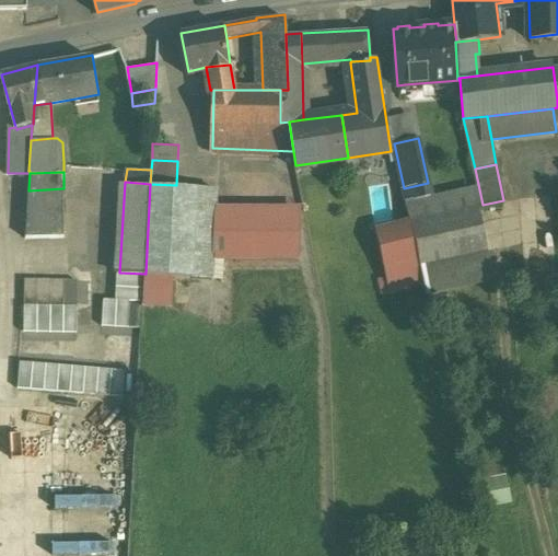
[(428,183),(404,188),(407,201),(431,196),(428,183)]
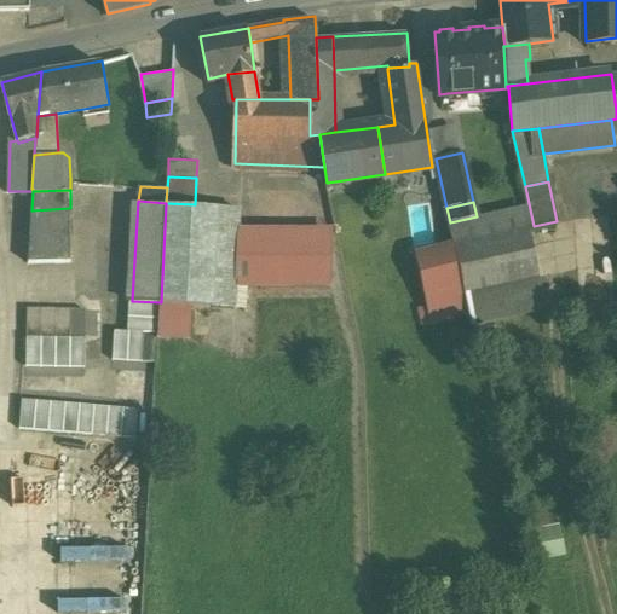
[(195,204),(166,203),(161,302),(236,307),(238,279),(241,231),(242,208),(195,204)]
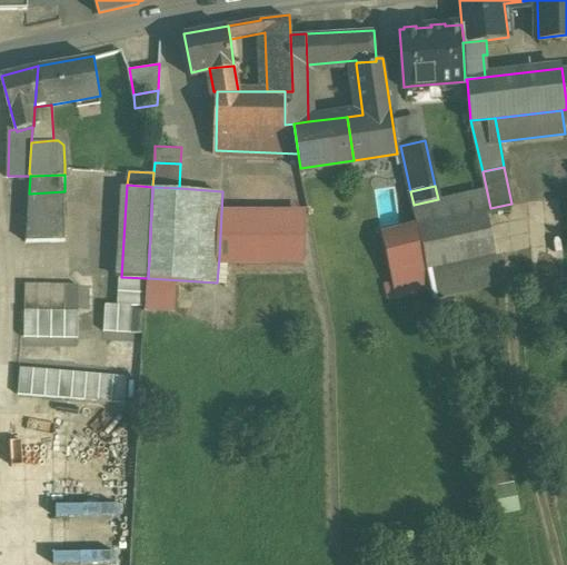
[(438,199),(414,205),(418,226),(427,268),(495,254),(480,190),(438,199)]
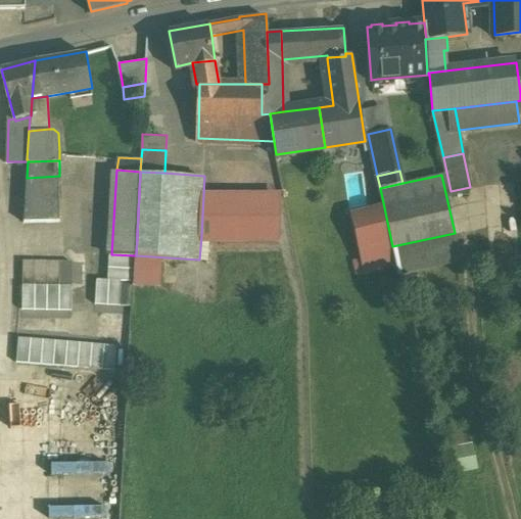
[(59,176),(27,178),(25,221),(61,219),(59,176)]
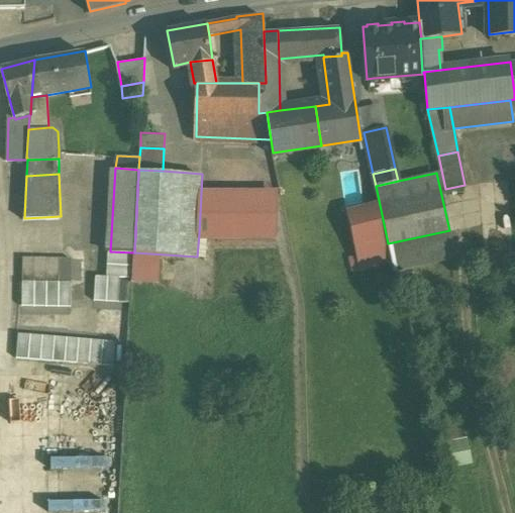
[(279,194),(201,193),(199,233),(278,233),(279,194)]
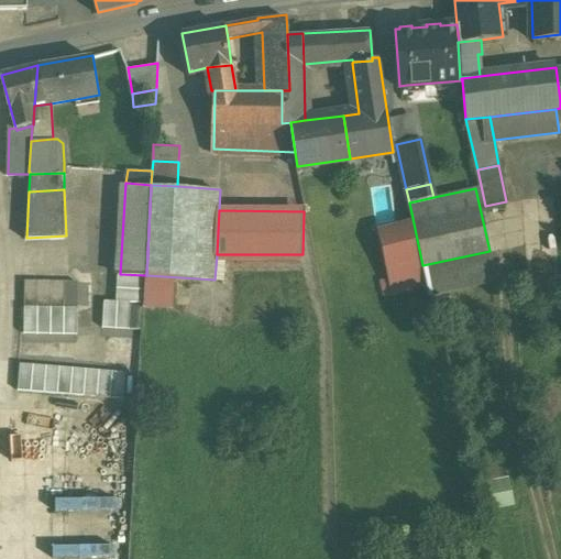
[(414,223),(378,231),(393,292),(427,284),(422,265),(414,223)]
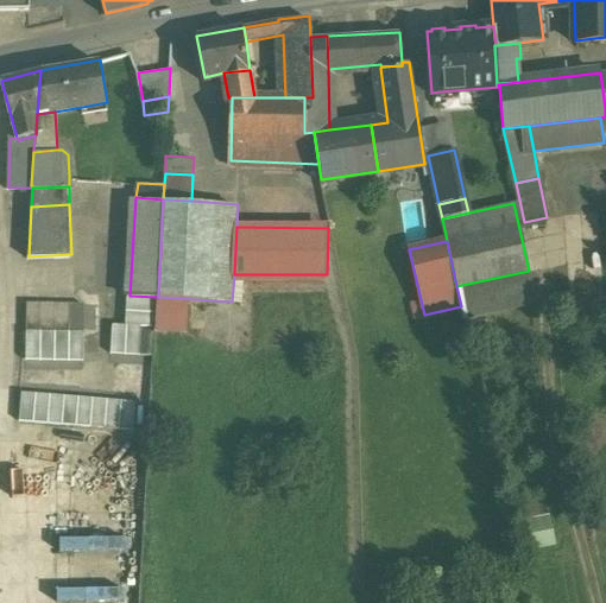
[(130,296),(122,294),(121,322),(138,323),(156,324),(158,297),(130,296)]
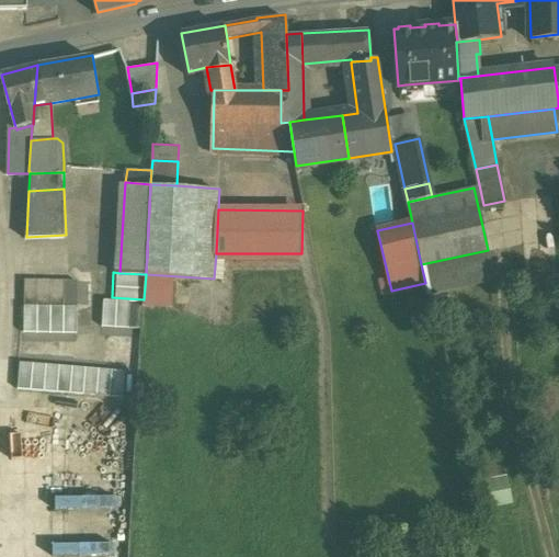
[(40,277),(26,277),(26,304),(38,304),(40,277)]
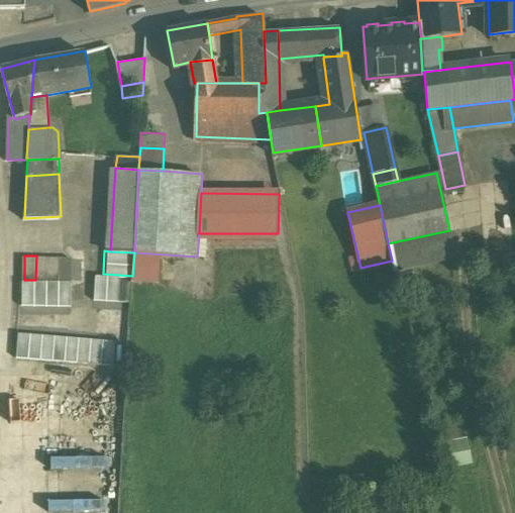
[(47,255),(36,255),(35,280),(47,280),(47,255)]
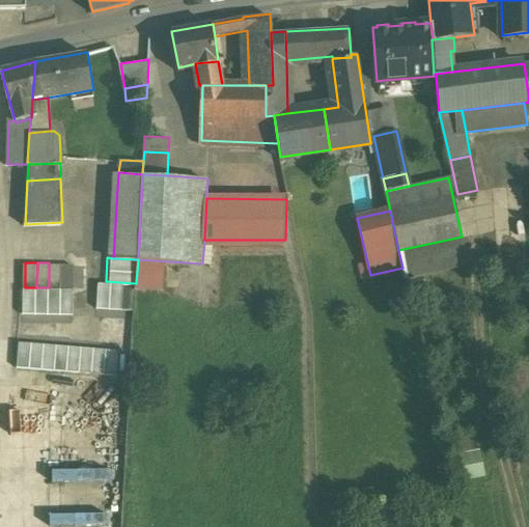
[(60,262),(49,262),(49,287),(60,287),(60,262)]
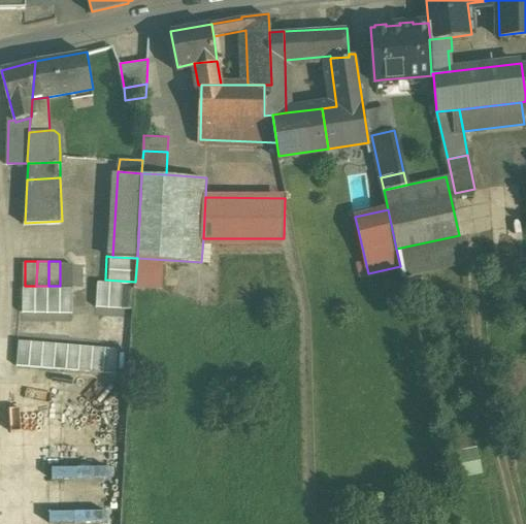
[(71,261),(60,261),(60,286),(71,286),(71,261)]
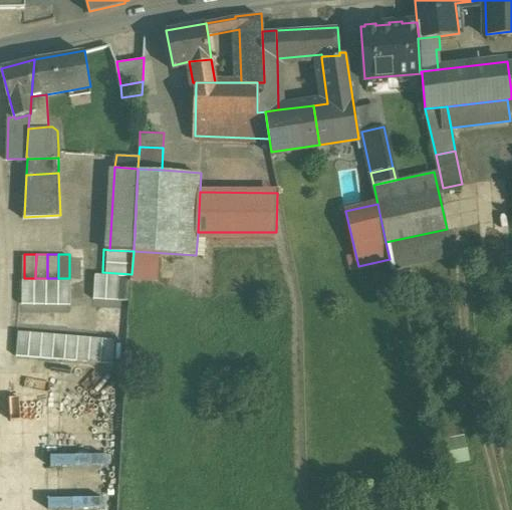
[(80,255),(69,254),(69,278),(80,278),(80,255)]
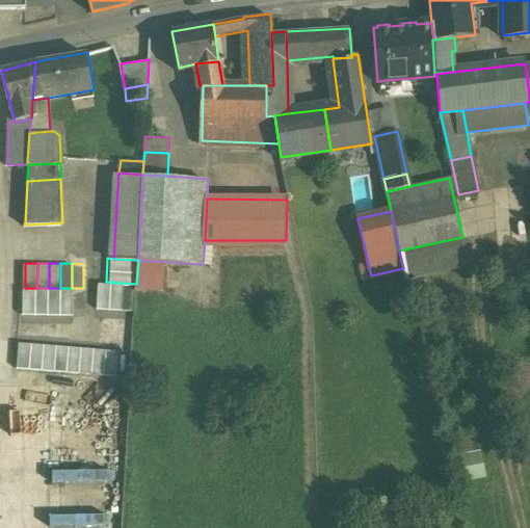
[(120,308),(121,283),(106,282),(95,281),(93,307),(120,308)]
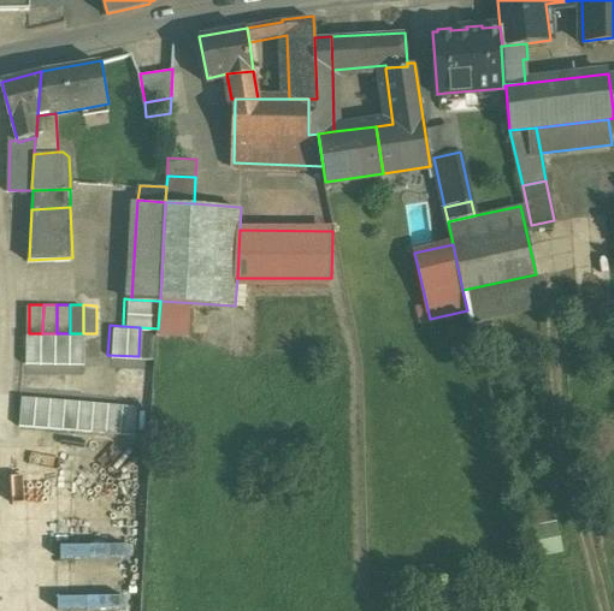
[(23,361),(39,361),(40,333),(24,333),(23,361)]
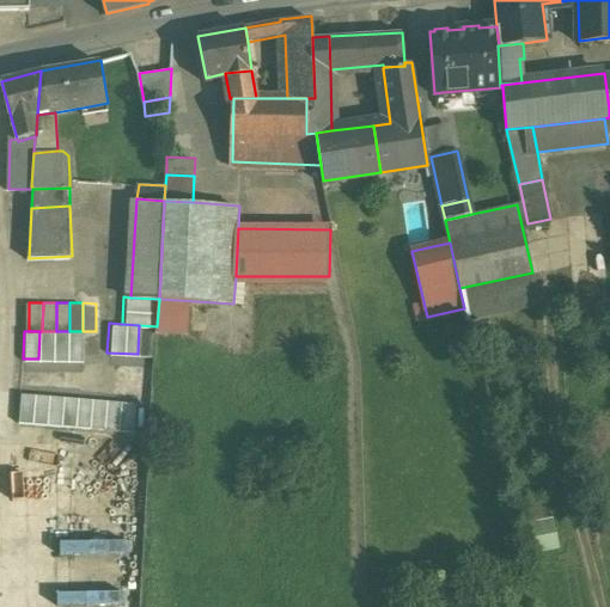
[(38,359),(55,359),(55,331),(40,331),(38,359)]
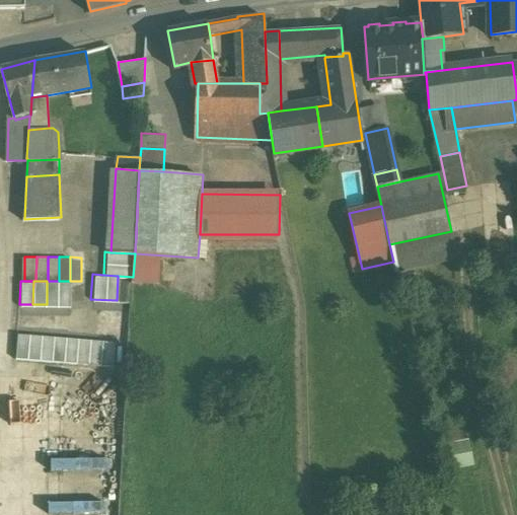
[(47,304),(60,304),(60,282),(47,281),(47,304)]
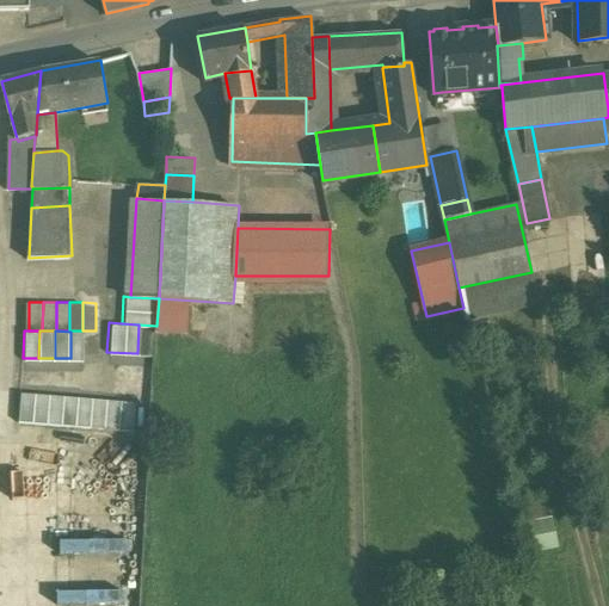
[(71,358),(86,358),(86,332),(71,332),(71,358)]
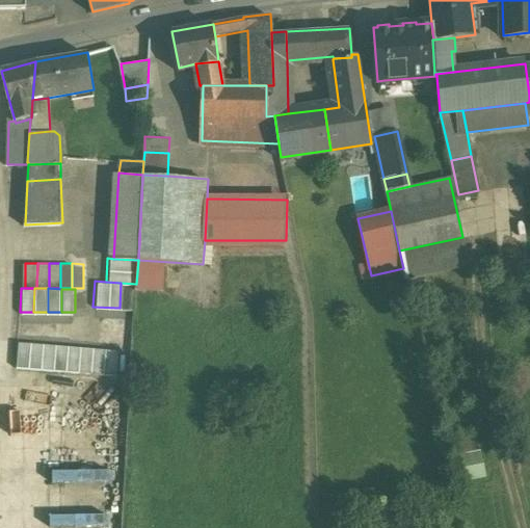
[(16,366),(28,367),(29,342),(17,341),(16,366)]
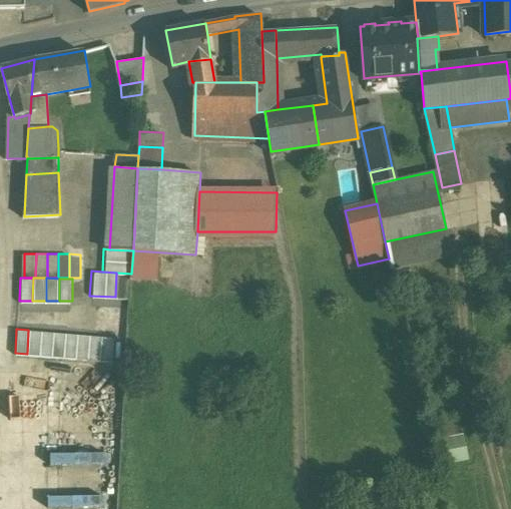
[(27,354),(39,355),(40,331),(28,330),(27,354)]
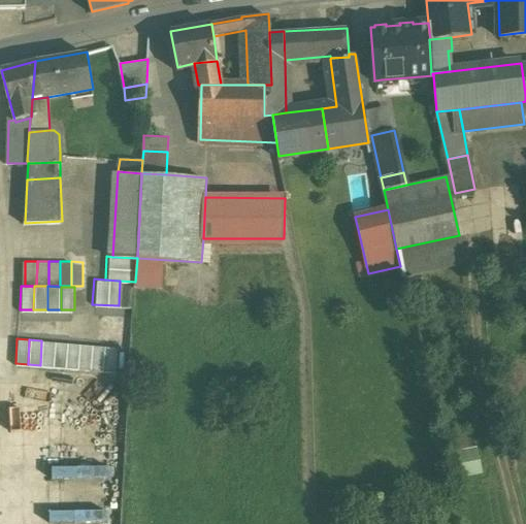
[(40,365),(53,366),(54,341),(41,340),(40,365)]
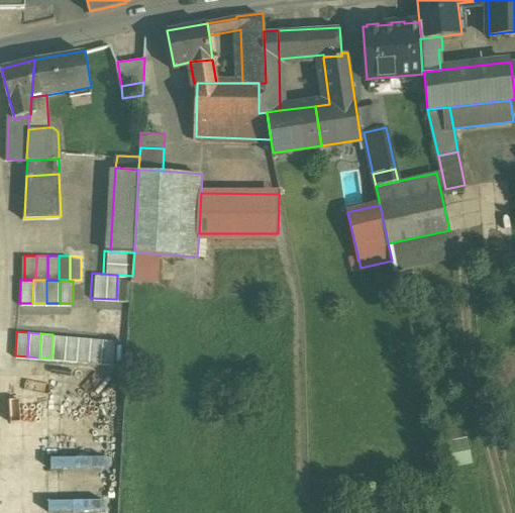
[(52,358),(64,360),(65,335),(53,334),(52,358)]
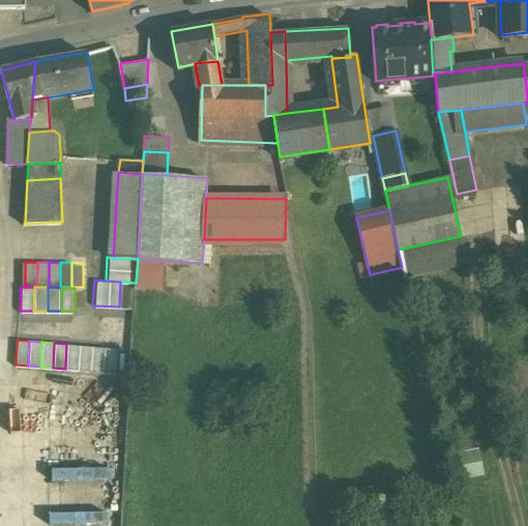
[(65,369),(78,370),(79,345),(66,344),(65,369)]
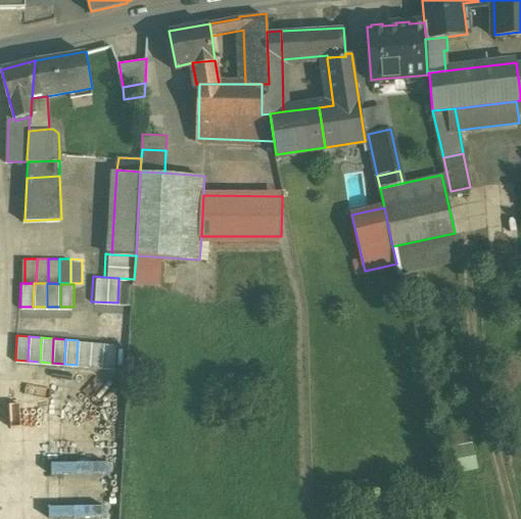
[(77,365),(89,366),(90,341),(78,340),(77,365)]
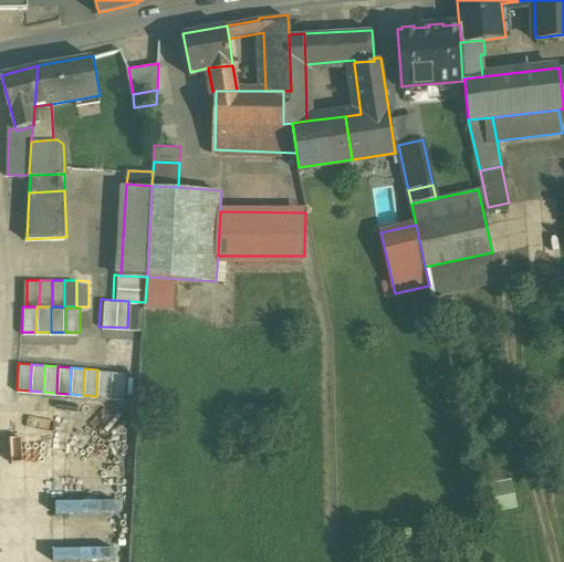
[(96,396),(110,396),(111,371),(97,370),(96,396)]
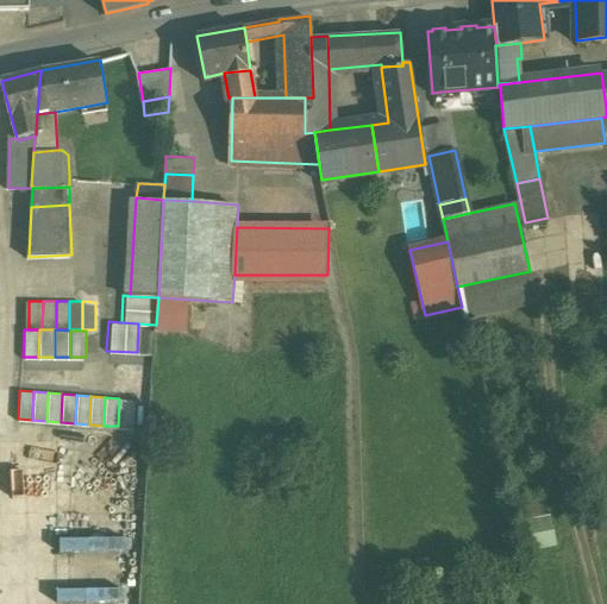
[(118,426),(132,427),(133,400),(119,398),(118,426)]
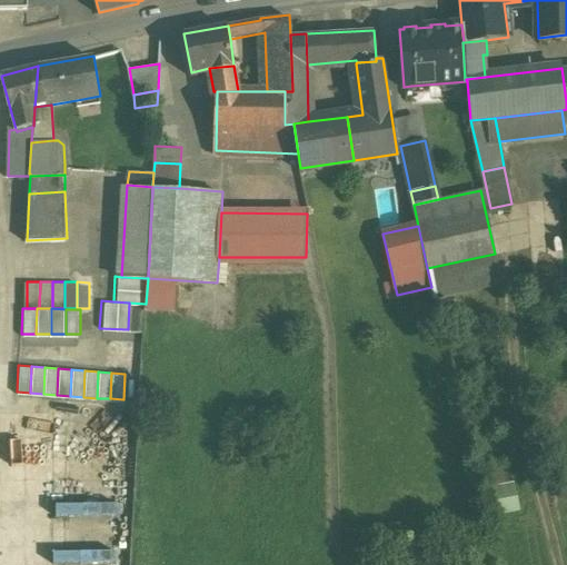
[(484,464),(489,483),(506,477),(500,459),(484,464)]
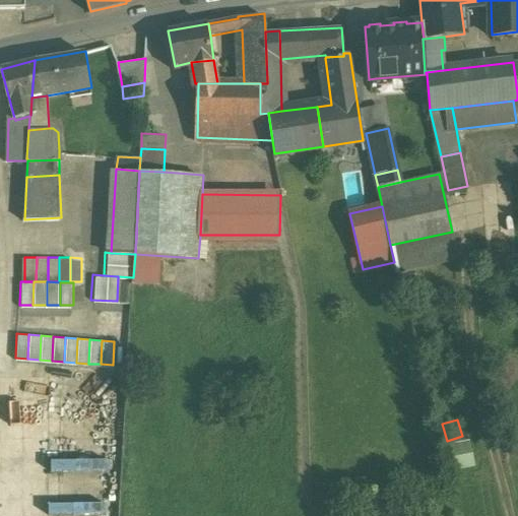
[(452,439),(454,465),(471,464),(470,438),(452,439)]
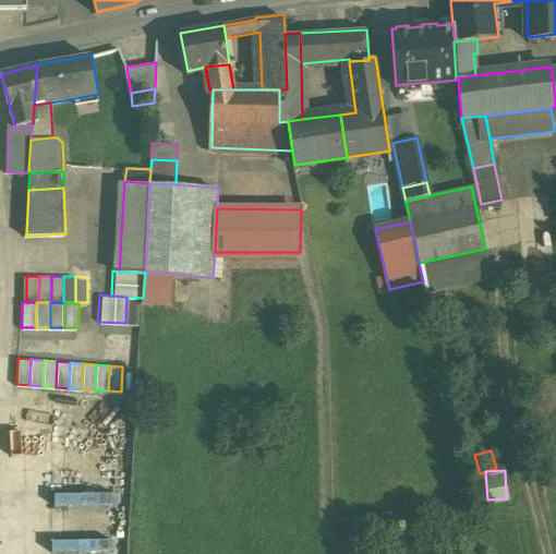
[(49,493),(49,503),(72,502),(72,508),(112,507),(111,490),(49,493)]
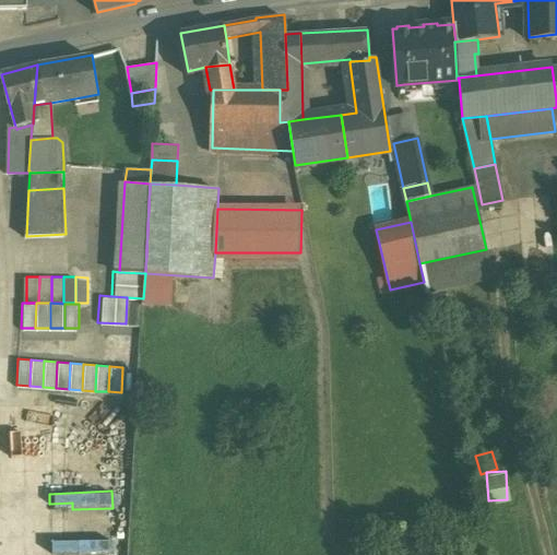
[(115,546),(113,515),(75,516),(75,518),(60,518),(61,550),(115,546)]
